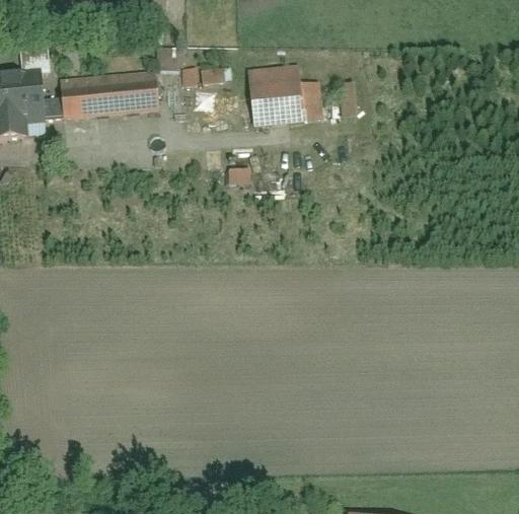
[(66,0),(64,8),(91,15),(94,0),(132,0),(166,8),(167,0),(66,0)]
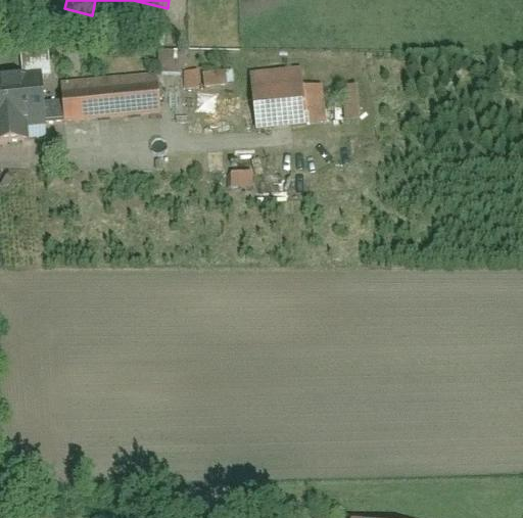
[(155,48),(155,69),(182,69),(182,48),(155,48)]
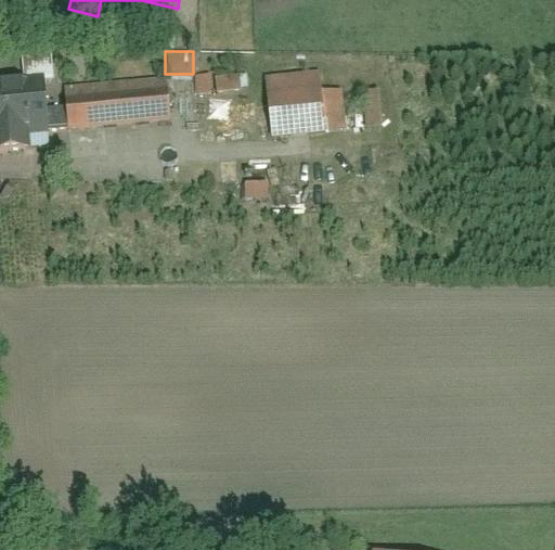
[(317,62),(262,69),(272,141),(326,133),(317,62)]
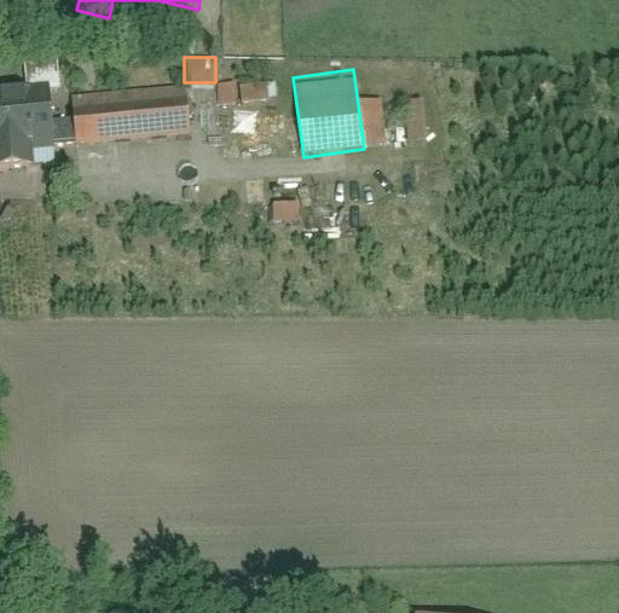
[(235,100),(237,82),(218,80),(215,98),(235,100)]
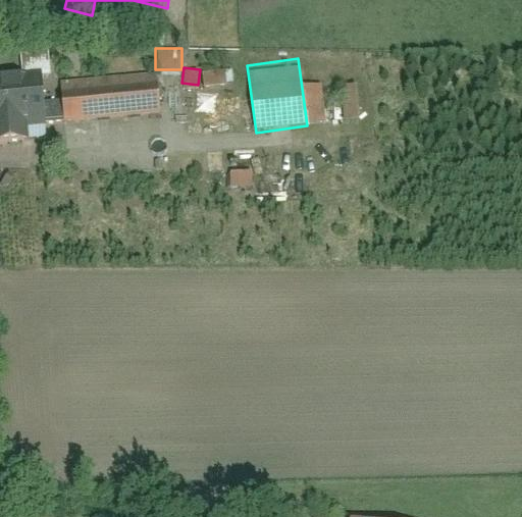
[(227,83),(228,68),(201,67),(201,83),(227,83)]
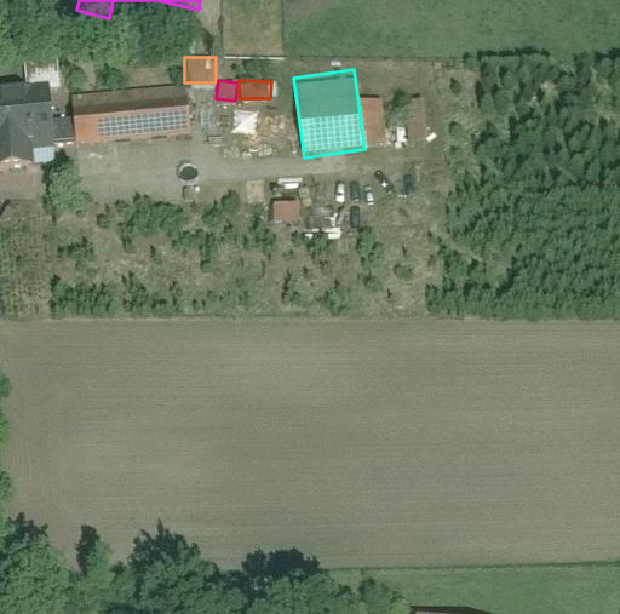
[(188,84),(72,95),(75,142),(191,131),(188,84)]
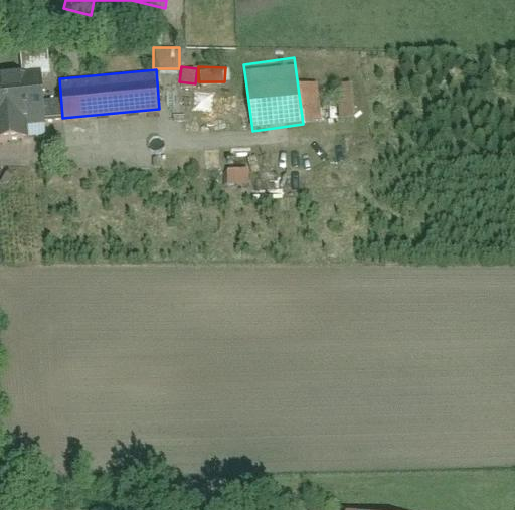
[(39,72),(0,75),(0,139),(23,138),(22,124),(44,122),(39,72)]
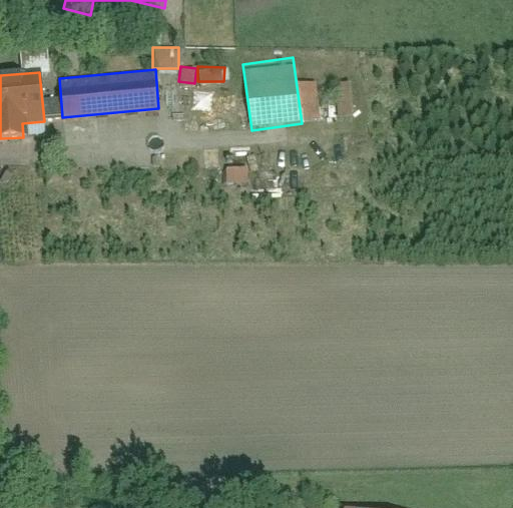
[(349,114),(348,85),(317,86),(319,115),(349,114)]
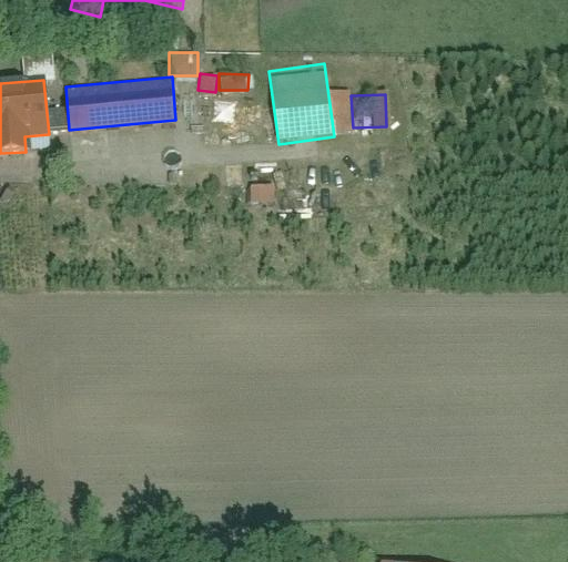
[(246,184),(246,202),(273,202),(273,184),(246,184)]
